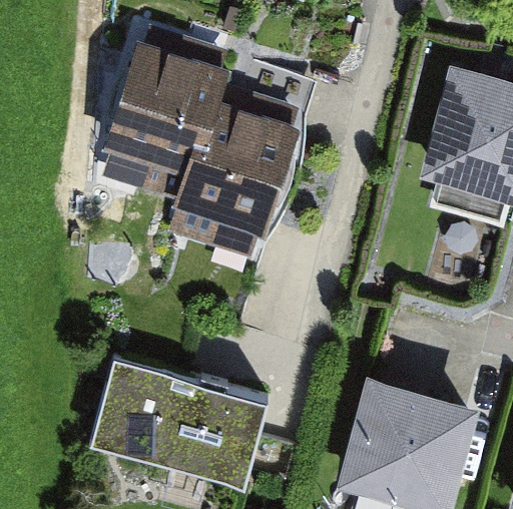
[(68,194),(153,219),(172,157),(183,161),(206,85),(191,81),(196,65),(125,43),(120,61),(109,58),(68,194)]
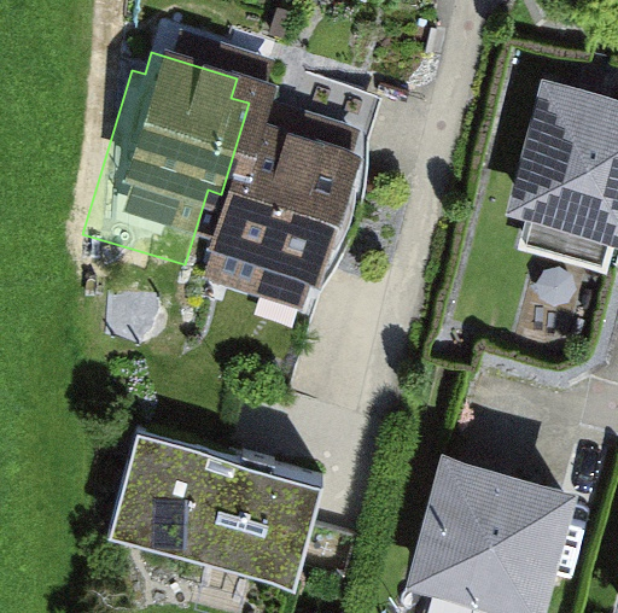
[(373,99),(279,69),(254,149),(240,144),(207,250),(301,280),(310,250),(324,254),(373,99)]
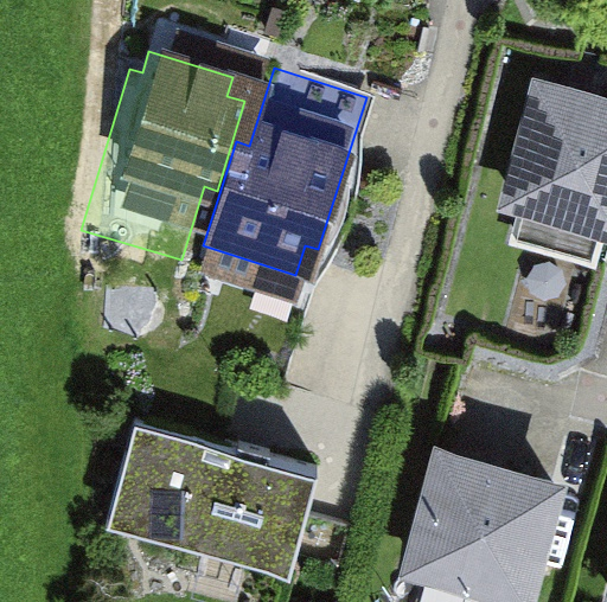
[(606,94),(532,75),(497,210),(522,216),(516,241),(602,263),(606,244),(606,94)]
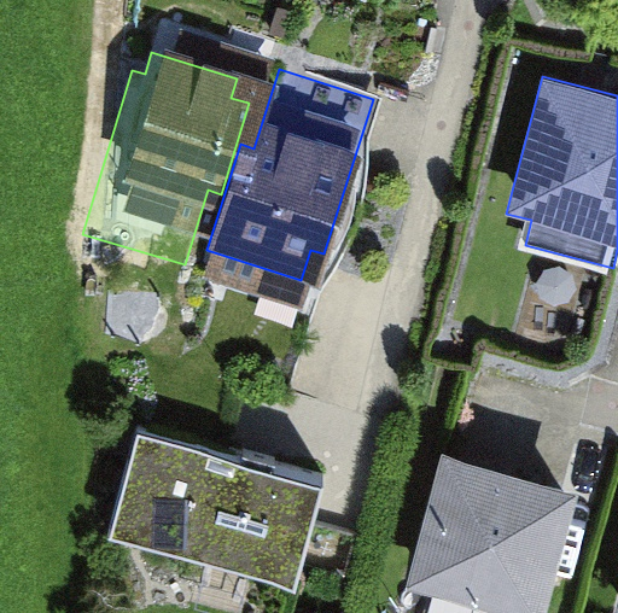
[(291,591),(321,490),(325,473),(273,459),(269,474),(140,437),(110,541),(291,591)]
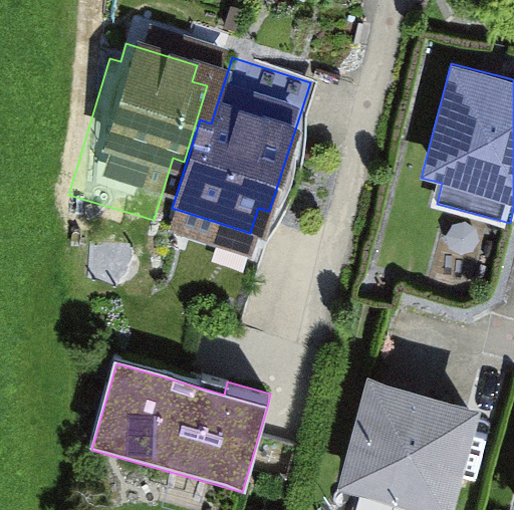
[(483,509),(509,417),(395,387),(363,503),(382,508),(382,509),(483,509)]
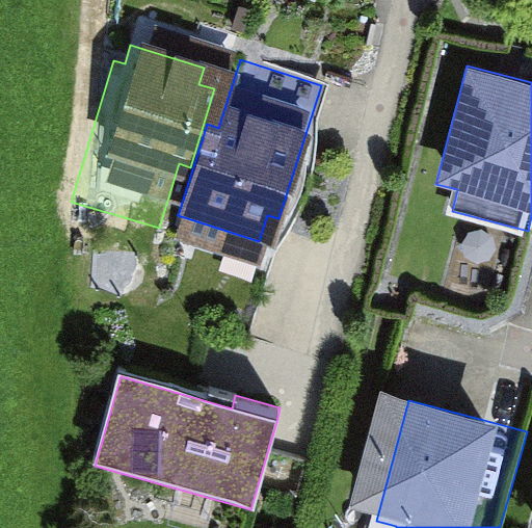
All buildings are outlined.
